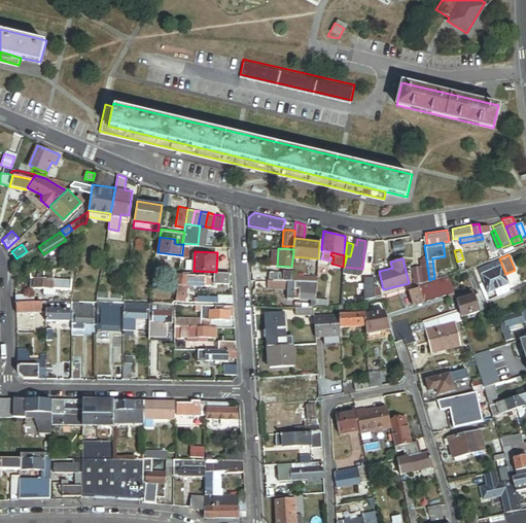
[(418,283),(429,280),(426,258),(419,260),(420,264),(424,263),(424,267),(420,267),(411,268),(413,284),(418,283)]
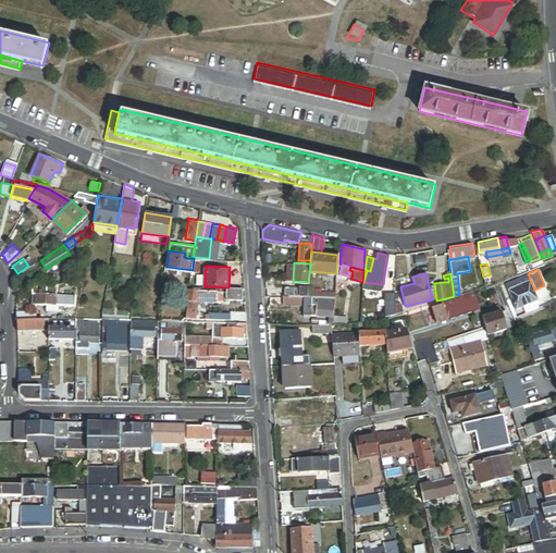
[(507,289),(530,279),(528,273),(505,282),(507,289)]
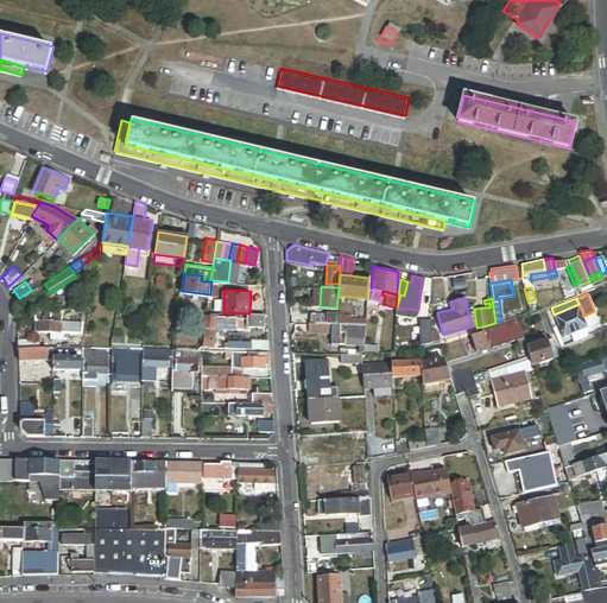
[(583,316),(579,304),(554,315),(563,336),(570,334),(585,328),(587,327),(583,316)]
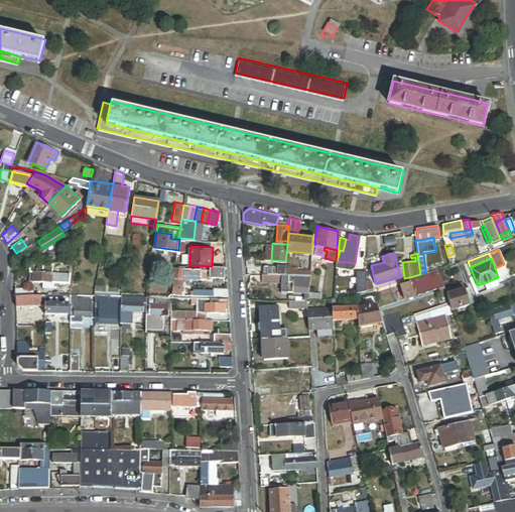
[(42,265),(41,263),(29,266),(29,269),(29,279),(32,279),(33,270),(36,270),(36,267),(41,267),(42,265)]
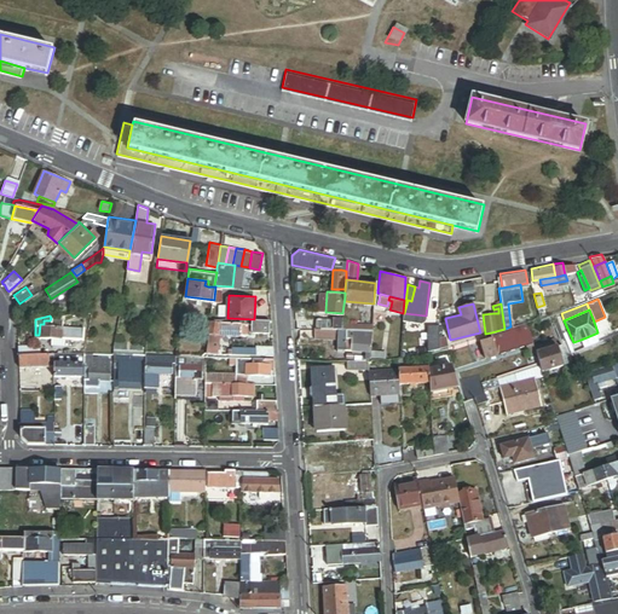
[(556,337),(564,334),(555,316),(549,319),(556,337)]
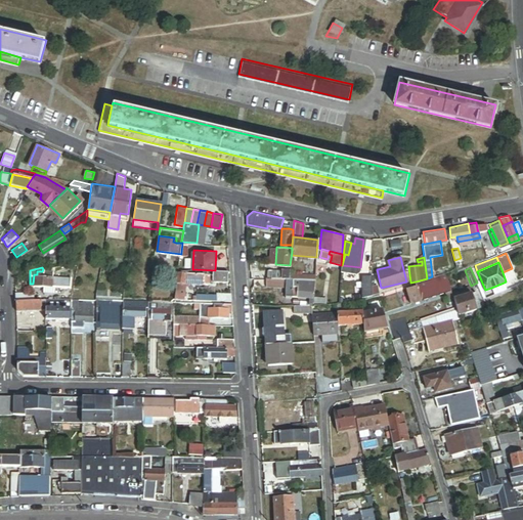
[(286,277),(289,277),(290,272),(290,269),(254,268),(253,276),(286,277)]
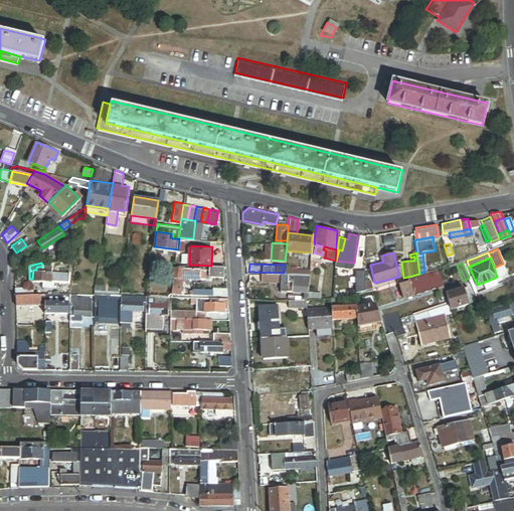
[(189,265),(187,265),(187,266),(178,265),(178,267),(193,268),(200,268),(200,278),(205,278),(206,272),(209,273),(209,275),(224,276),(224,266),(211,266),(189,265)]
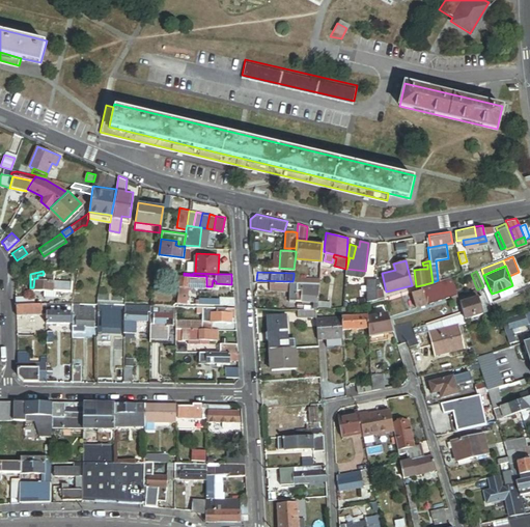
[(184,275),(180,275),(178,285),(187,285),(191,285),(198,286),(199,276),(184,275)]
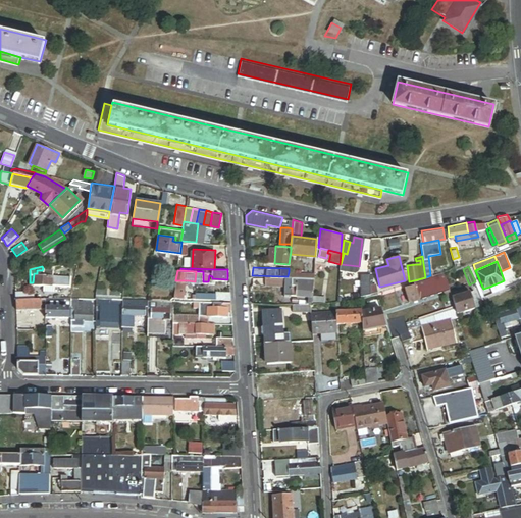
[(34,273),(33,282),(45,283),(52,283),(52,273),(37,273),(34,273)]
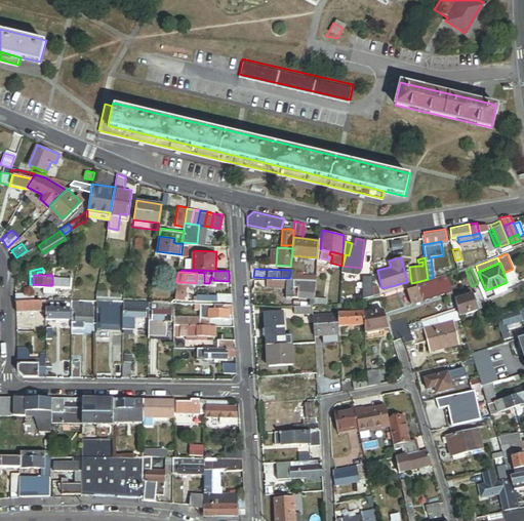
[(71,276),(52,275),(52,285),(55,285),(71,286),(71,276)]
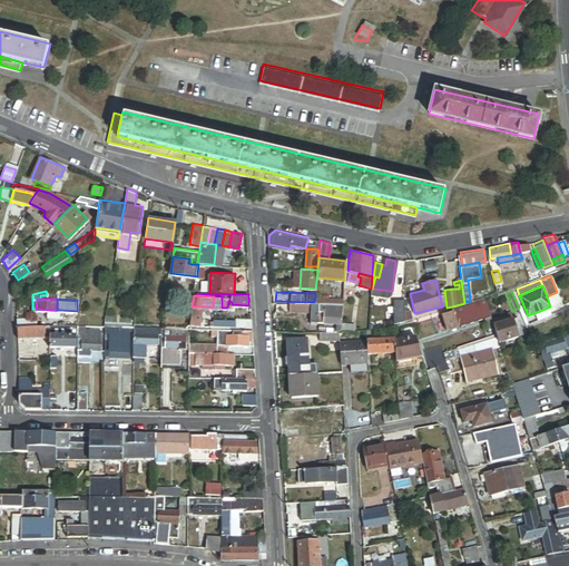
[(489,313),(484,299),(451,309),(452,311),(457,327),(483,319),(490,316),(489,313)]
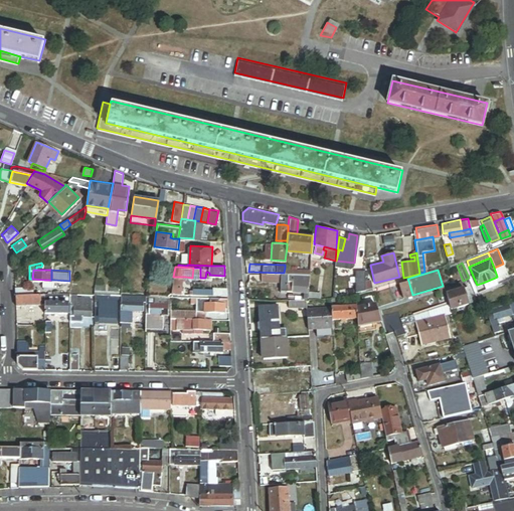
[(281,281),(281,273),(248,272),(248,280),(281,281)]
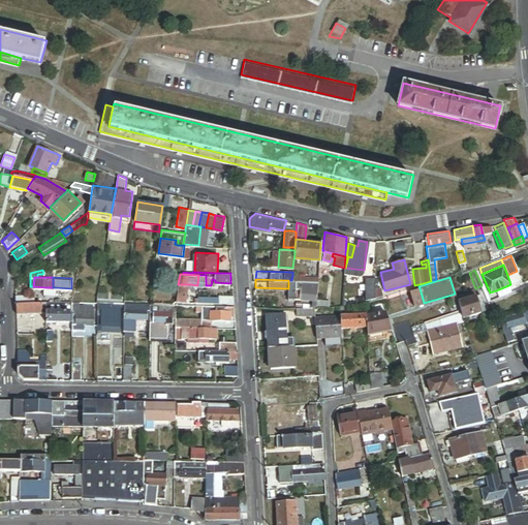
[(375,287),(375,279),(365,279),(364,299),(375,297),(375,296),(375,287)]
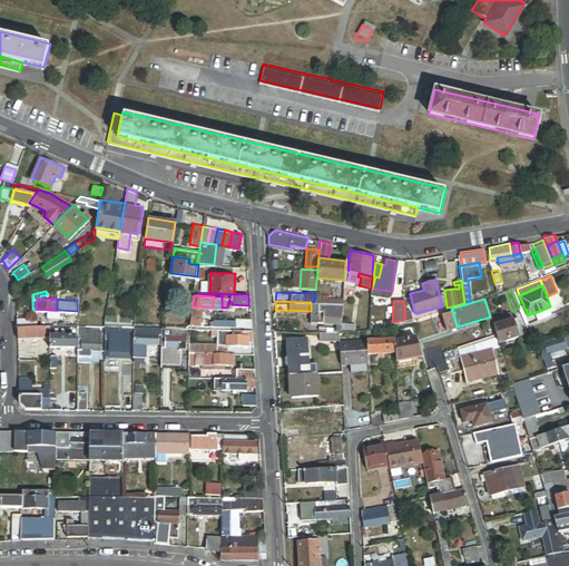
[(341,323),(343,303),(314,302),(311,302),(311,311),(311,321),(316,321),(335,323),(334,327),(334,330),(339,330),(340,323),(341,323)]
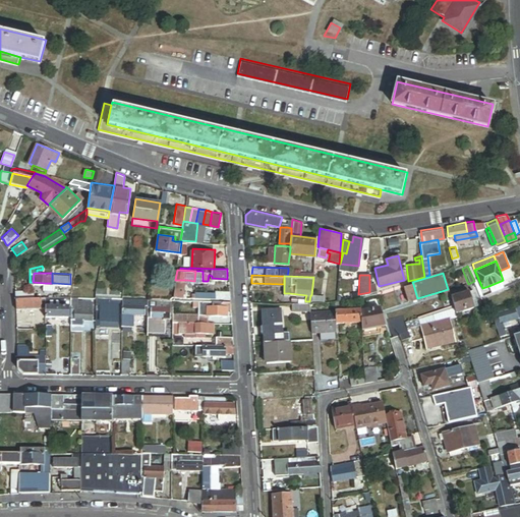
[(451,297),(468,291),(465,281),(447,286),(448,289),(451,297)]
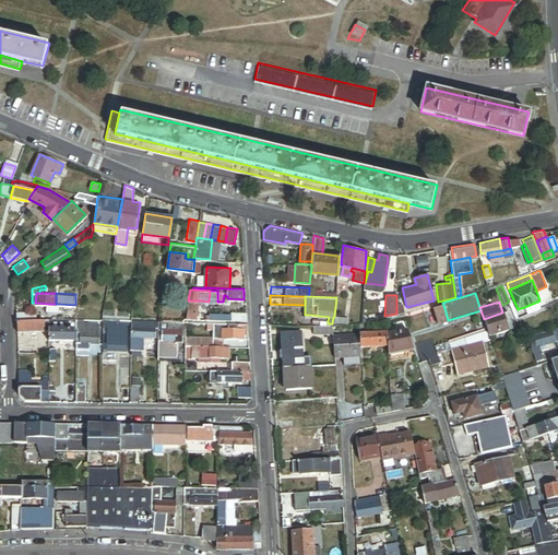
[(526,314),(539,308),(537,302),(524,307),(526,314)]
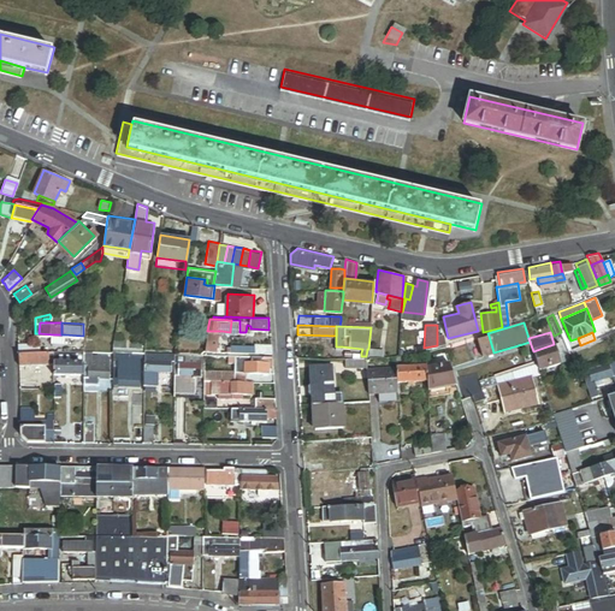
[(494,353),(489,336),(477,339),(483,356),(494,353)]
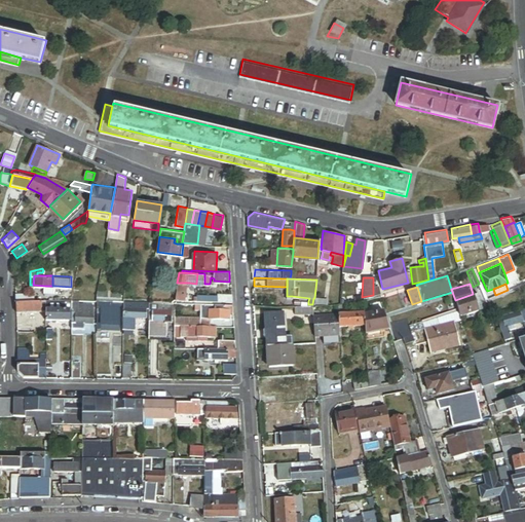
[(217,293),(217,299),(232,299),(231,291),(217,291),(217,293)]
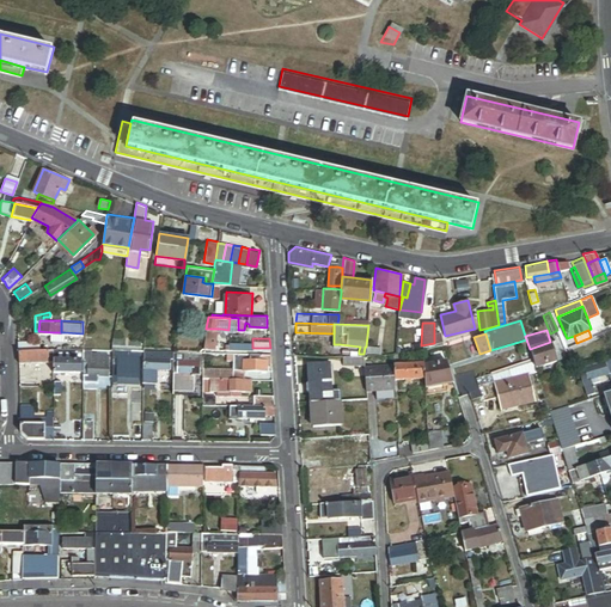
[(526,339),(519,342),(523,353),(530,350),(530,349),(526,339)]
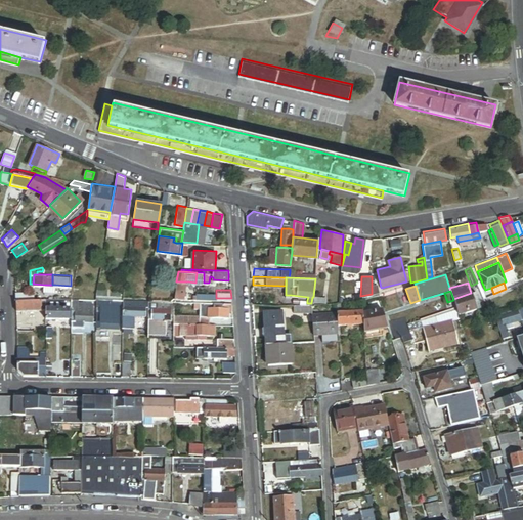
[(456,308),(459,314),(476,309),(471,293),(453,299),(453,300),(456,308)]
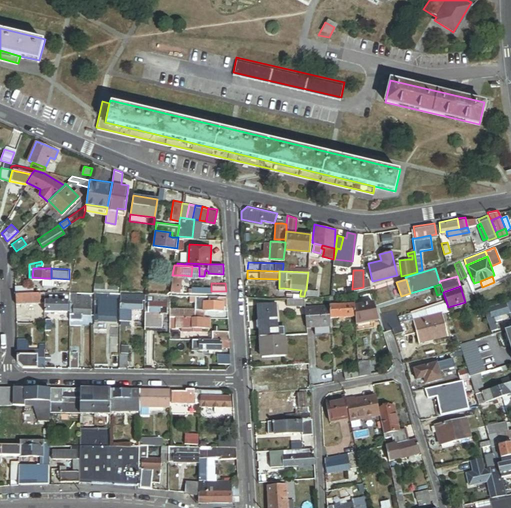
[(53,290),(45,291),(45,299),(53,298),(53,290)]
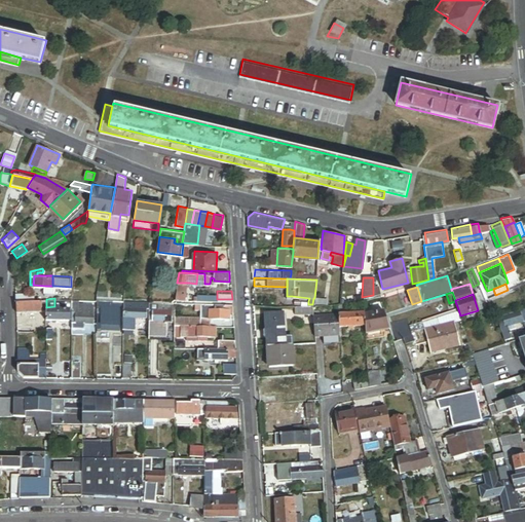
[(95,321),(95,298),(83,298),(83,302),(75,302),(75,321),(84,321),(95,321)]
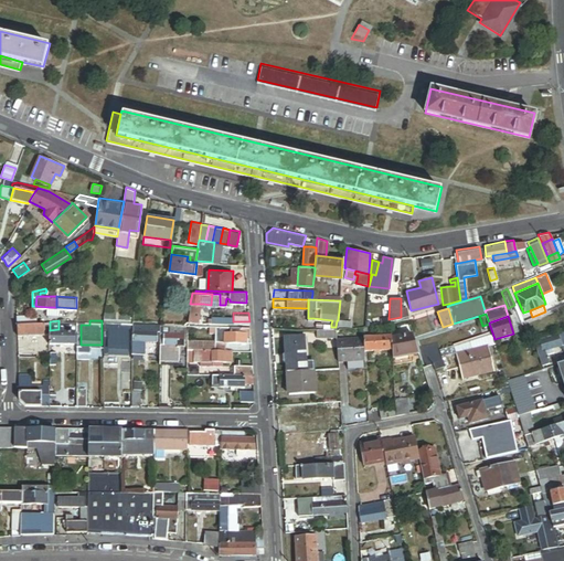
[(18,323),(17,323),(17,334),(44,332),(44,321),(22,323),(18,323)]
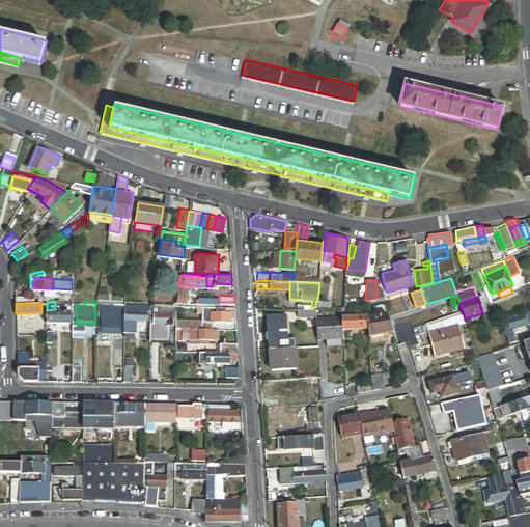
[(176,304),(150,303),(150,310),(150,311),(154,311),(173,312),(176,312),(176,304)]
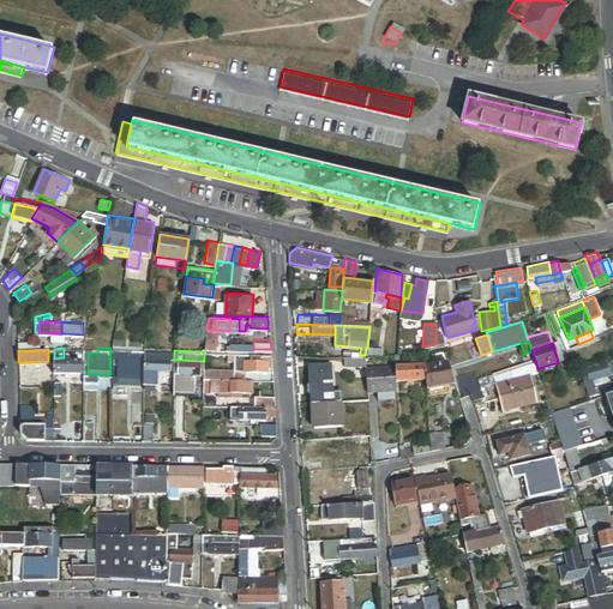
[(244,354),(244,353),(235,353),(235,360),(235,368),(204,368),(204,379),(212,379),(229,379),(246,379),(246,371),(244,371),(244,359),(244,354)]
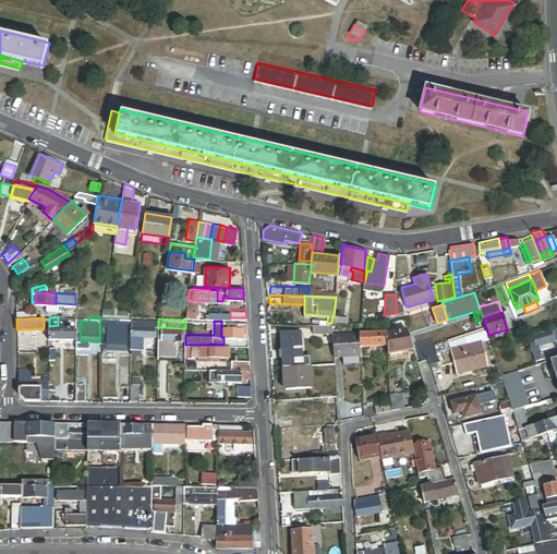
[(366,321),(360,322),(358,322),(359,326),(359,332),(366,330),(366,321)]
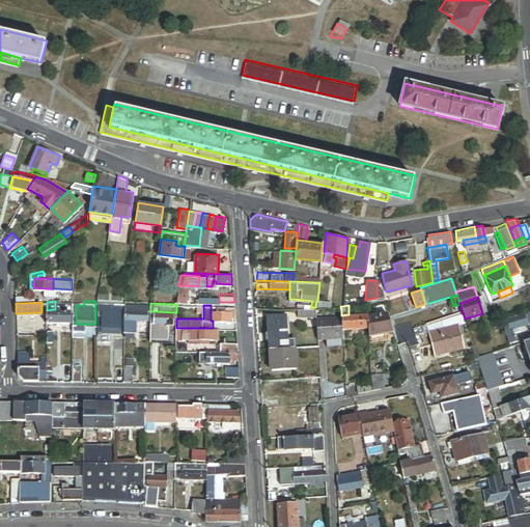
[(102,308),(100,308),(99,329),(120,330),(120,325),(102,325),(102,308)]
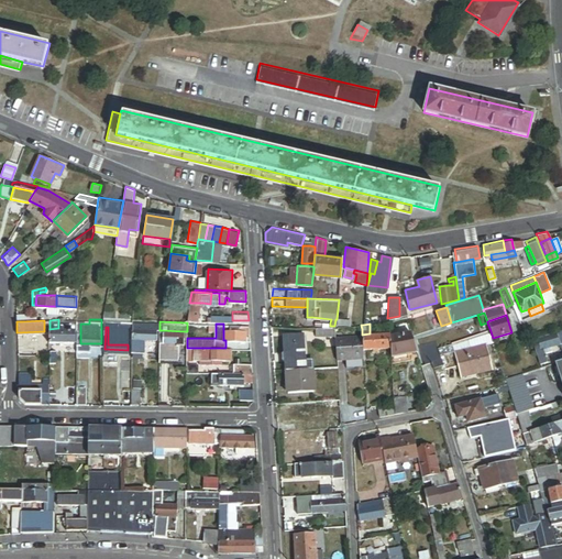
[(128,344),(128,327),(108,327),(108,344),(128,344)]
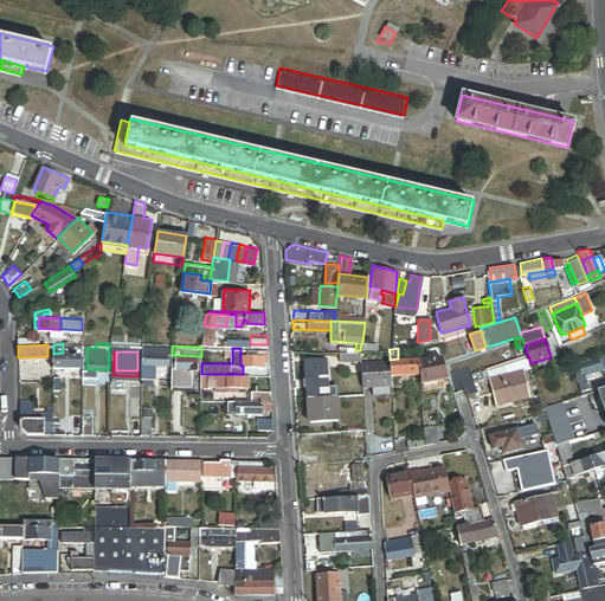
[(348,351),(339,351),(339,361),(361,361),(360,356),(360,351),(355,351),(348,351)]
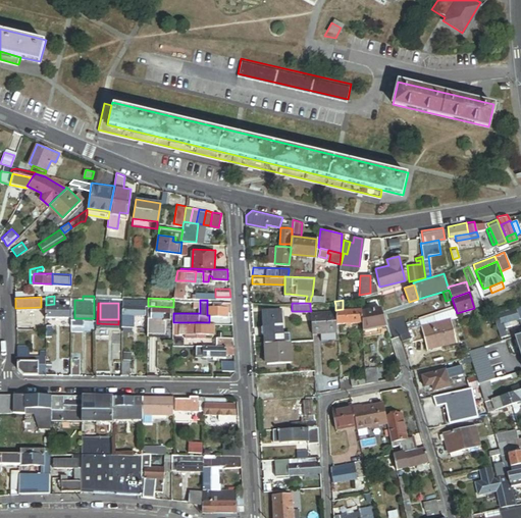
[(54,304),(46,305),(46,316),(68,316),(68,304),(54,304)]
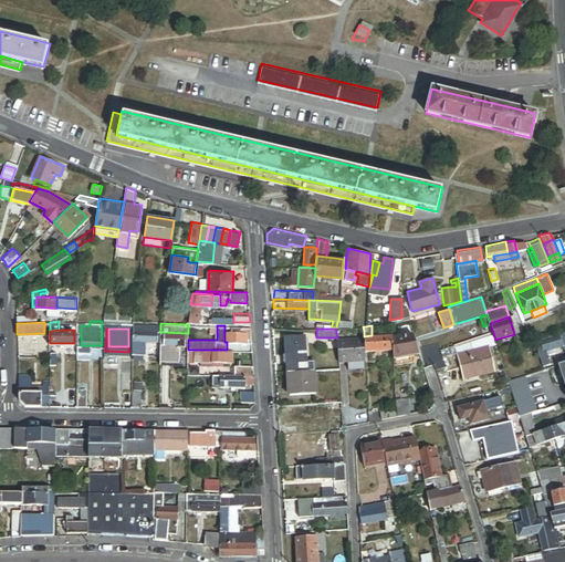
[(155,340),(156,330),(134,330),(134,340),(147,340),(155,340)]
